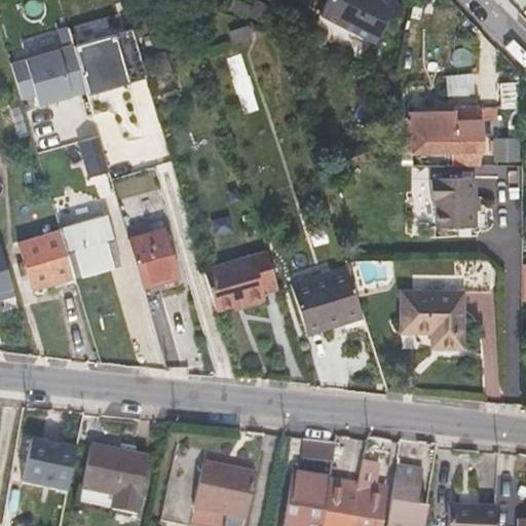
[(375,40),(396,0),(395,0),(328,0),(322,12),(375,40)]
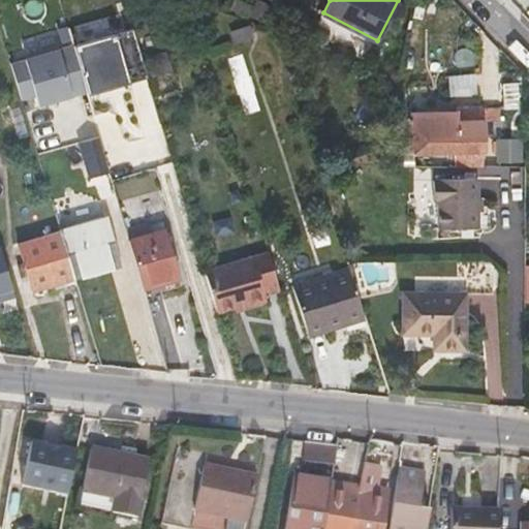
[(133,29),(73,45),(88,95),(148,78),(133,29)]
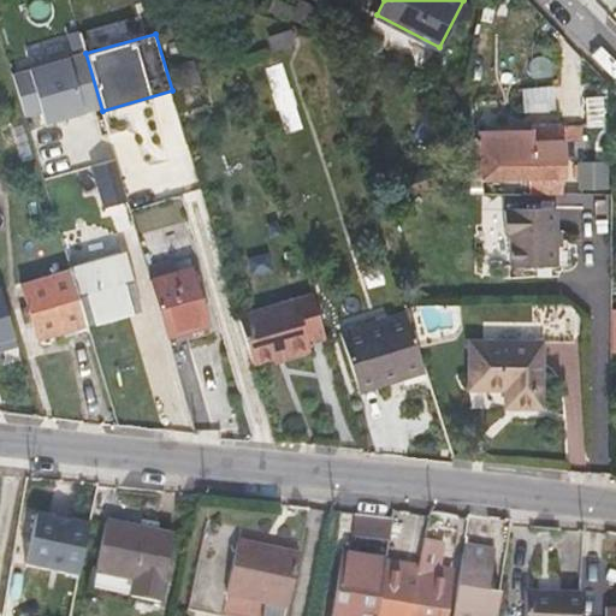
[(86,53),(12,75),(24,117),(41,112),(45,123),(101,107),(86,53)]
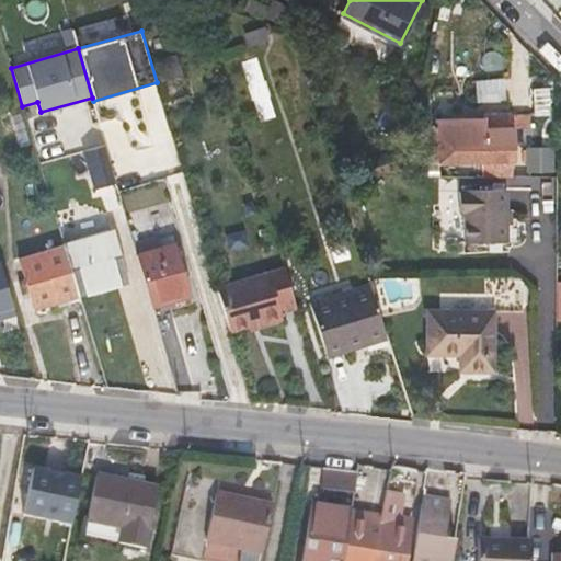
[(513,121),(436,118),(439,159),(483,160),(513,160),(514,144),(531,145),(531,113),(513,113),(513,121)]
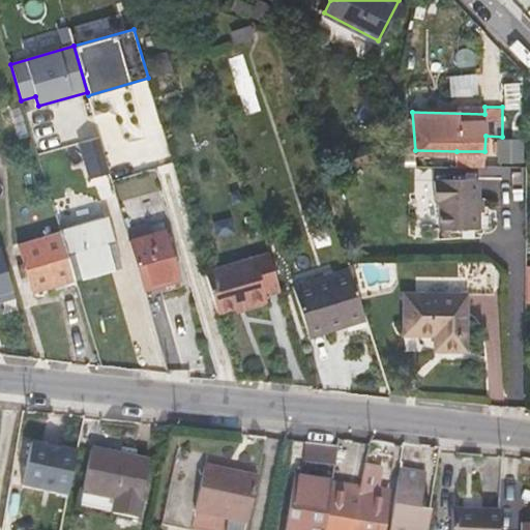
[(99,136),(80,143),(90,178),(111,173),(99,136)]
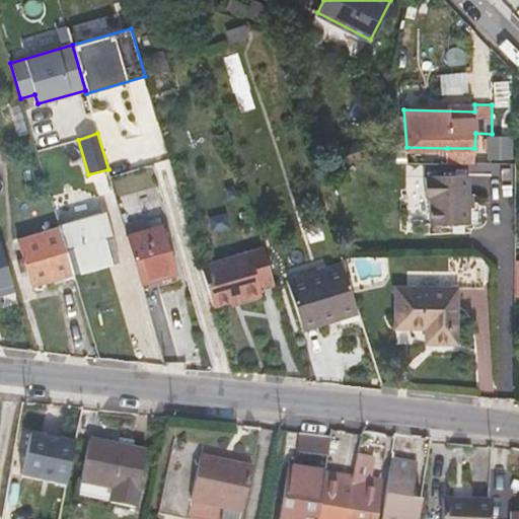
[(475,162),(474,148),(447,148),(446,161),(475,162)]
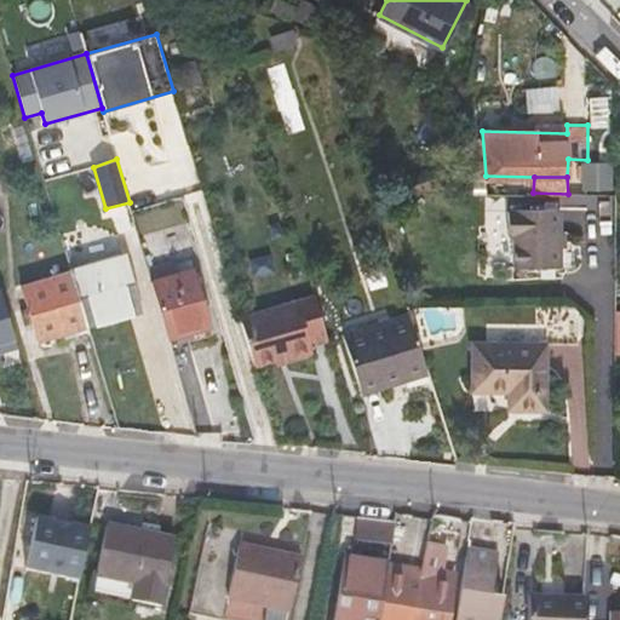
[(515,267),(560,267),(560,210),(517,208),(515,211),(509,211),(509,233),(516,234),(515,267)]
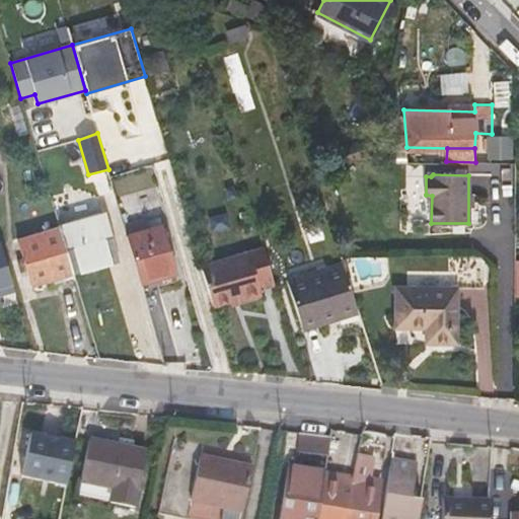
[(73,214),(57,219),(59,227),(72,272),(73,274),(117,260),(102,213),(75,220),(73,214)]
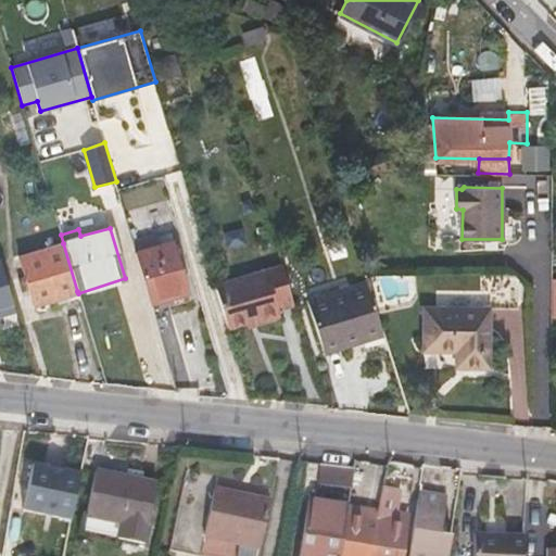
[(155,236),(134,242),(137,252),(159,245),(155,236)]
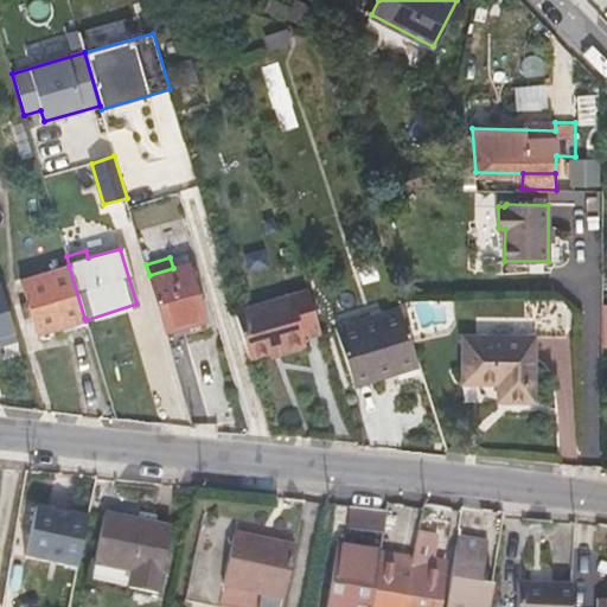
[(205,319),(189,263),(173,268),(149,275),(165,330),(205,319)]
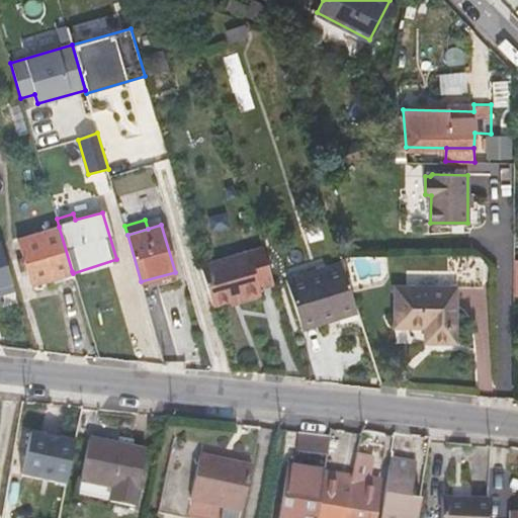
[(27,267),(32,282),(72,271),(59,227),(19,239),(24,256),(27,267)]
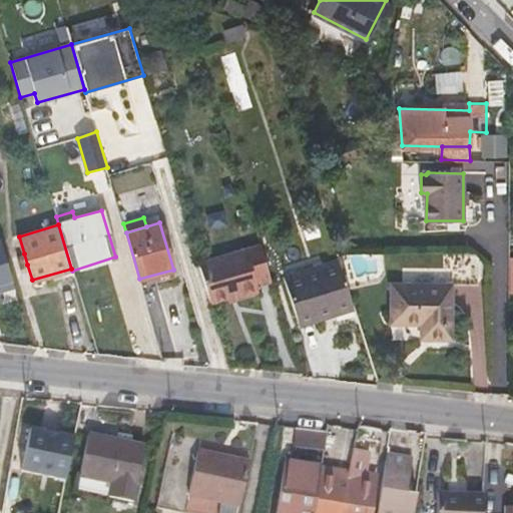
[(0,243),(0,289),(12,285),(0,243)]
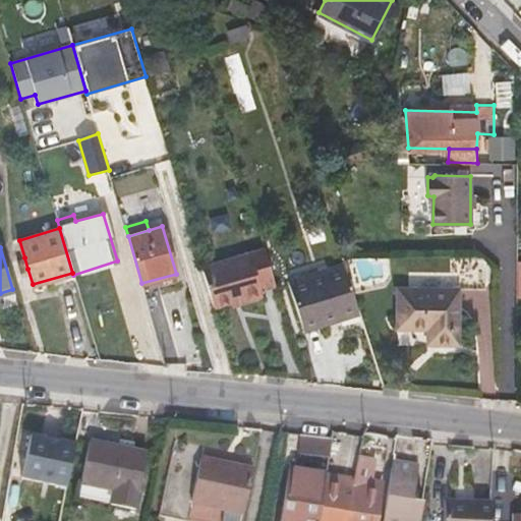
[(261,293),(261,289),(275,284),(264,249),(201,268),(213,306),(261,293)]
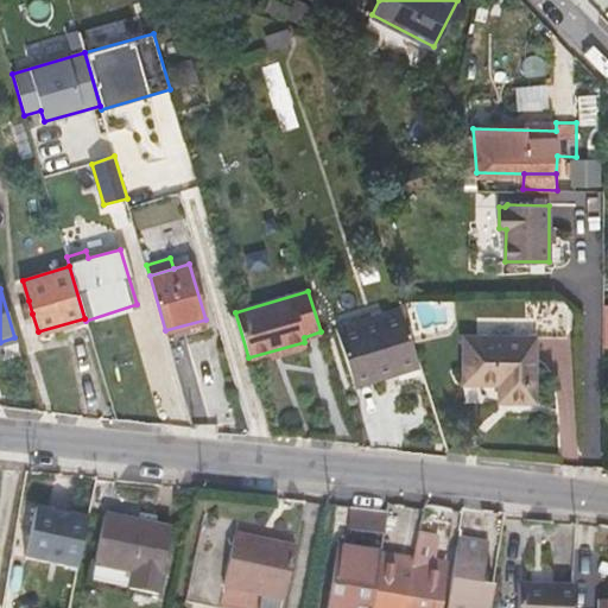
[(24,316),(32,314),(29,301),(20,304),(24,316)]
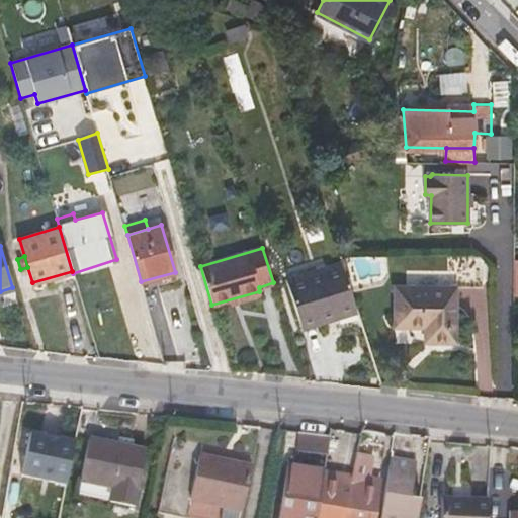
[(455,259),(455,290),(481,291),(482,260),(455,259)]
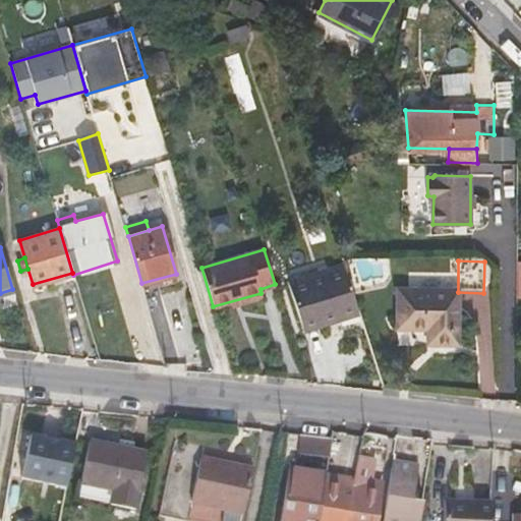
[(359,312),(343,263),(340,264),(357,313),(359,312)]
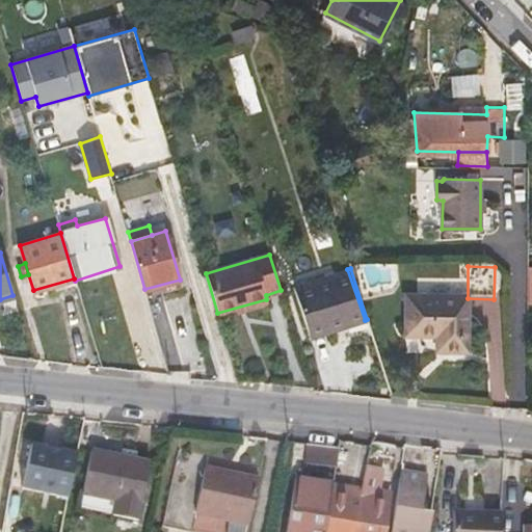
[(344,321),(346,325),(365,320),(347,269),(293,288),(309,333),(344,321)]
